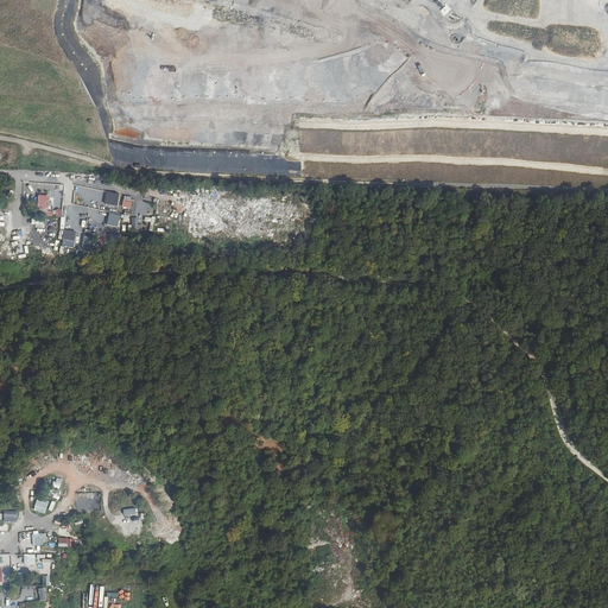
[(448,12),(444,18),(454,21),(456,16),(448,12)]
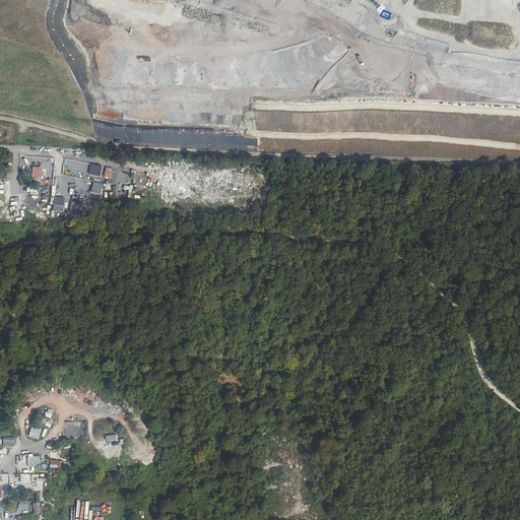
[(52,169),(53,160),(42,159),(41,168),(52,169)]
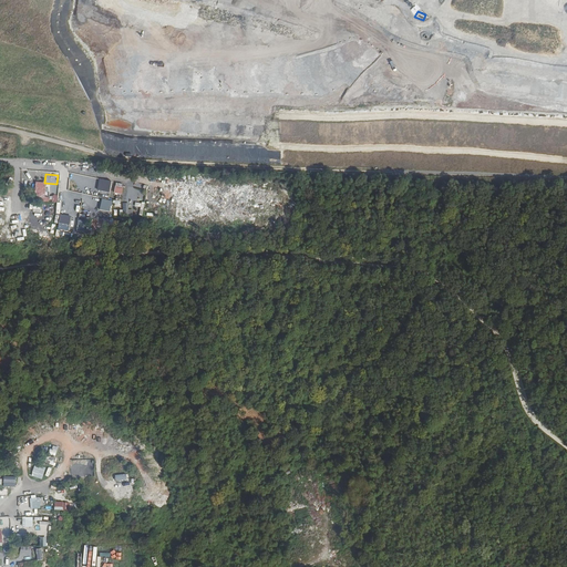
[(110,193),(111,181),(99,179),(96,192),(110,193)]
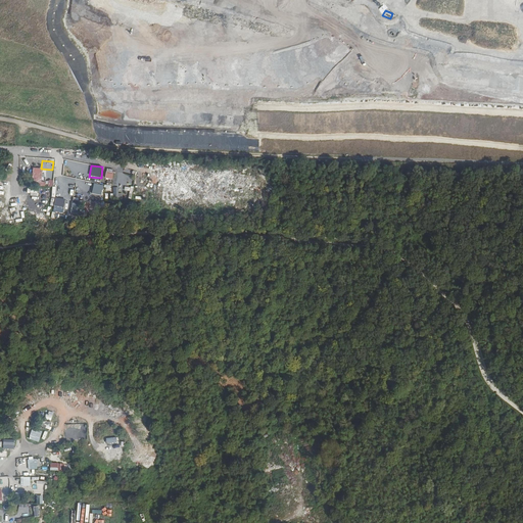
[(113,173),(108,172),(109,170),(106,169),(105,179),(112,180),(113,173)]
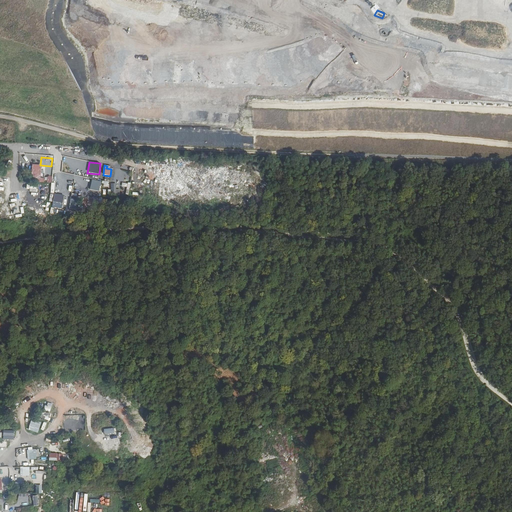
[(88,187),(89,179),(82,178),(81,186),(88,187)]
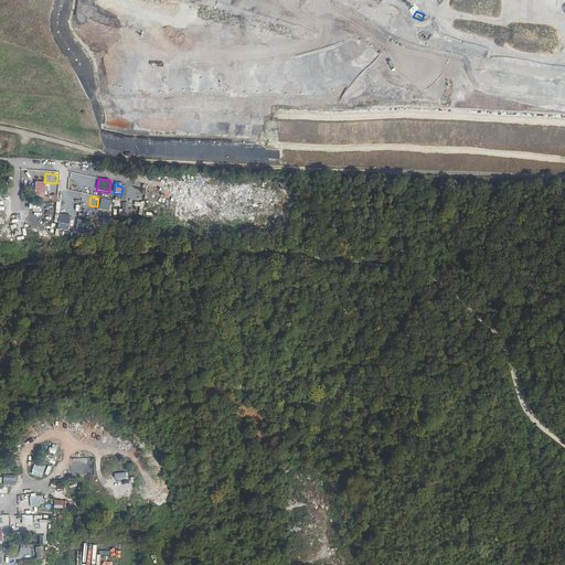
[(98,209),(108,212),(112,201),(100,198),(98,209)]
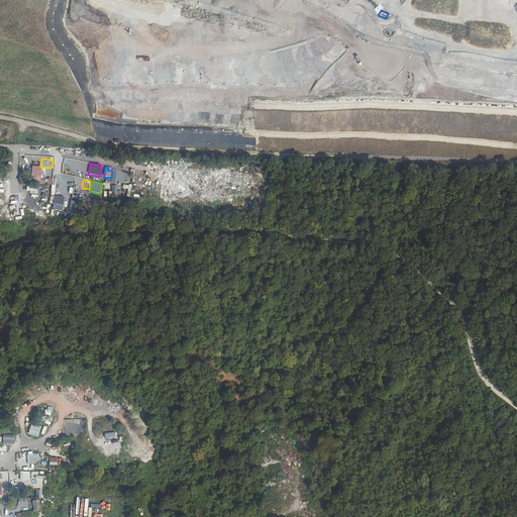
[(53,204),(63,206),(64,198),(55,196),(53,204)]
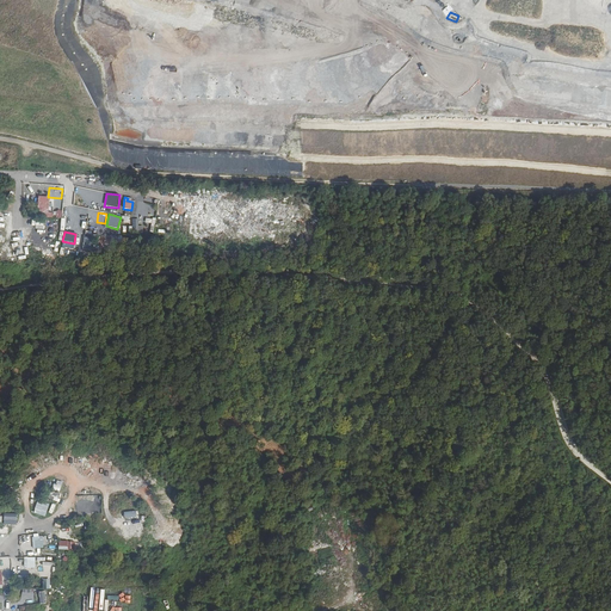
[(50,491),(48,499),(57,503),(60,494),(50,491)]
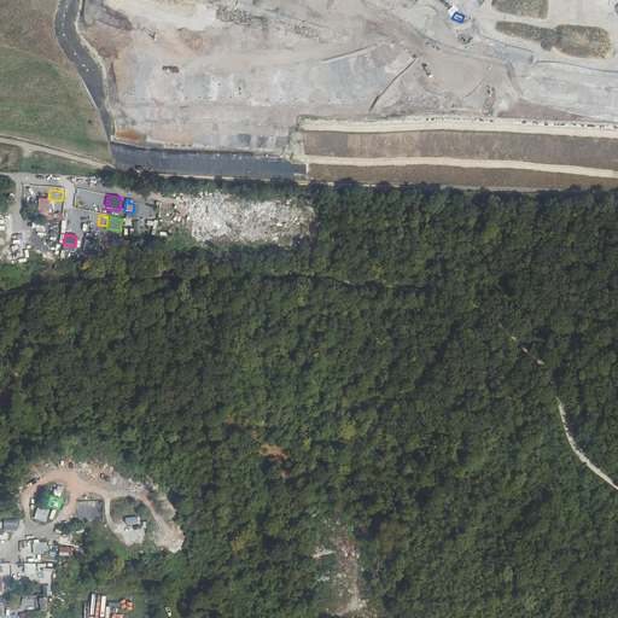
[(38,506),(33,519),(45,523),(50,511),(38,506)]
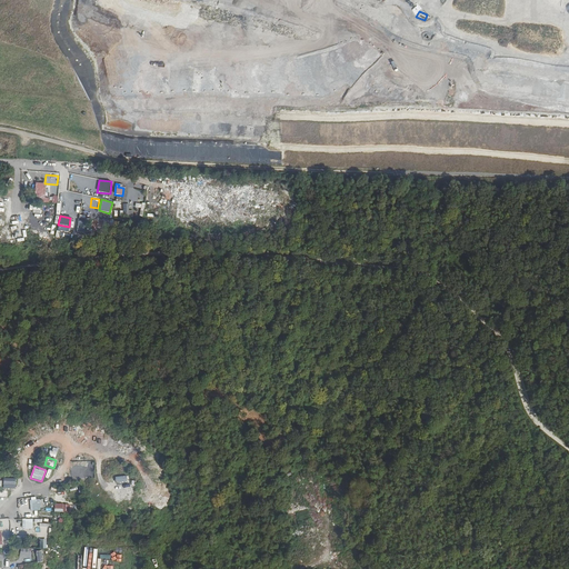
[(31,500),(31,510),(42,510),(42,500),(31,500)]
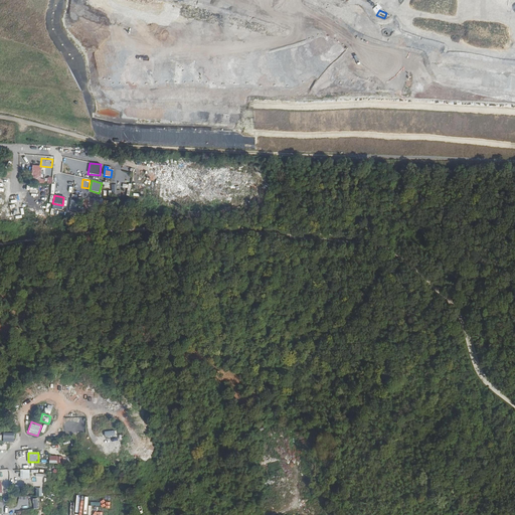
[(20,479),(29,478),(29,470),(19,470),(20,479)]
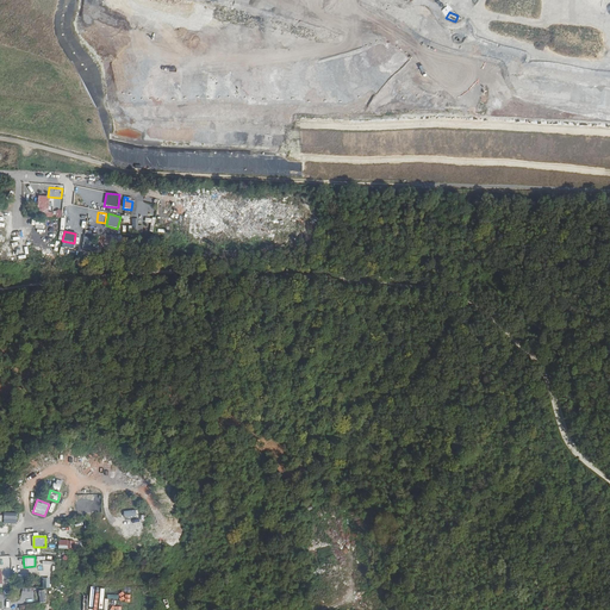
[(51,574),(53,561),(42,560),(42,562),(37,562),(37,568),(42,568),(42,573),(51,574)]
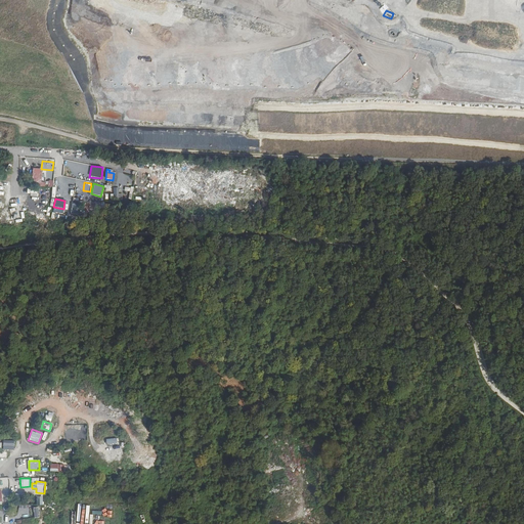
[(32,509),(32,512),(29,512),(29,517),(37,517),(37,509),(32,509)]
